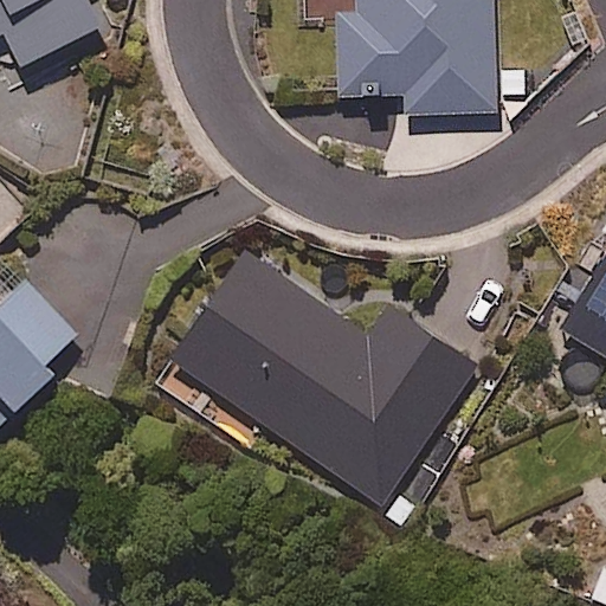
[(0,0),(0,36),(6,33),(24,69),(101,28),(86,0),(0,0)]
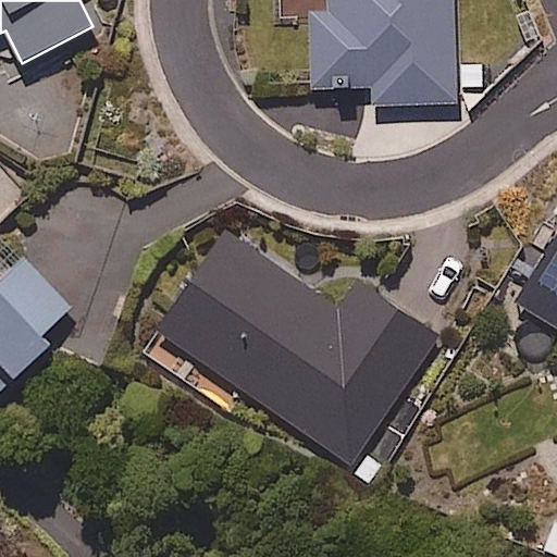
[(454,0),(331,0),(332,12),(312,13),(313,89),(374,88),(374,109),(456,107),(455,89),(483,89),(483,69),(456,69),(454,0)]
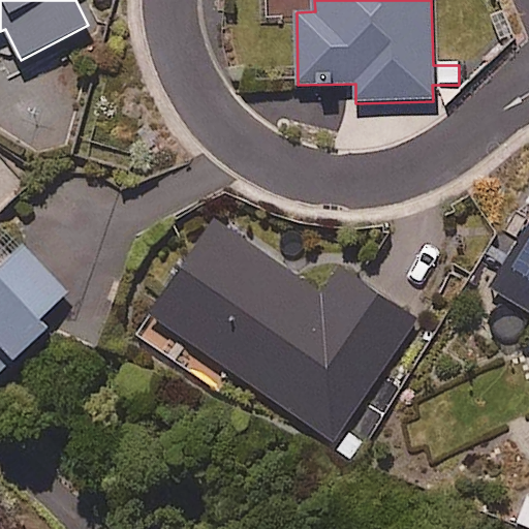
[(322,292),(217,222),(152,319),(336,442),(417,320),(339,268),(322,292)]
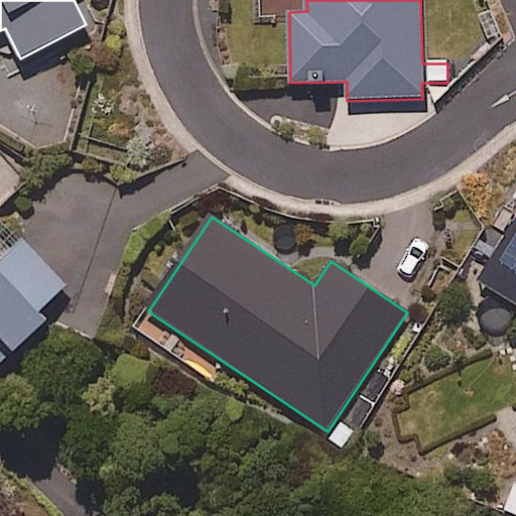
[(515,224),(480,279),(515,303),(515,224)]
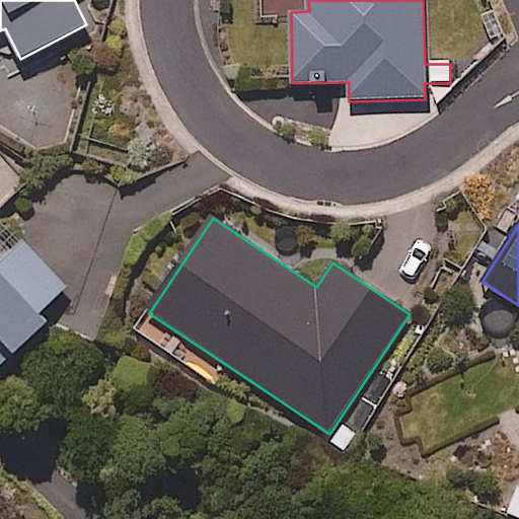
[(0,369),(74,299),(22,244),(0,265),(0,369)]
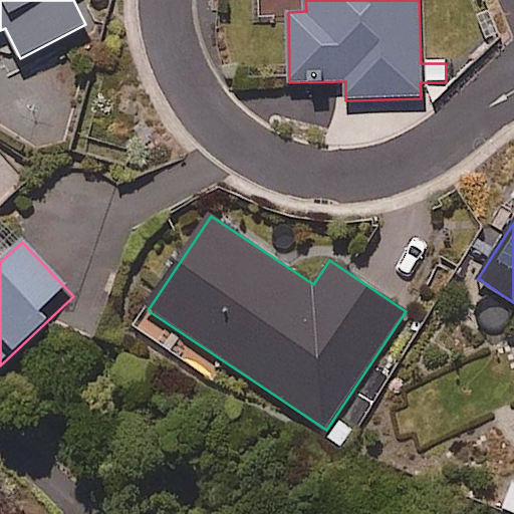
All buildings are outlined.
